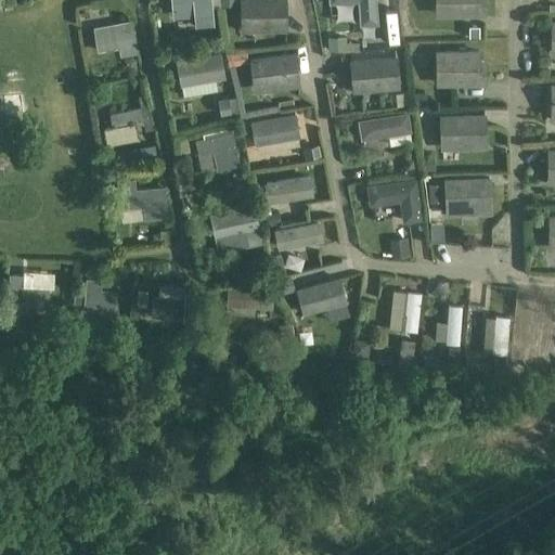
[(213,9),(210,0),(171,0),(173,15),(213,11),(213,9)]
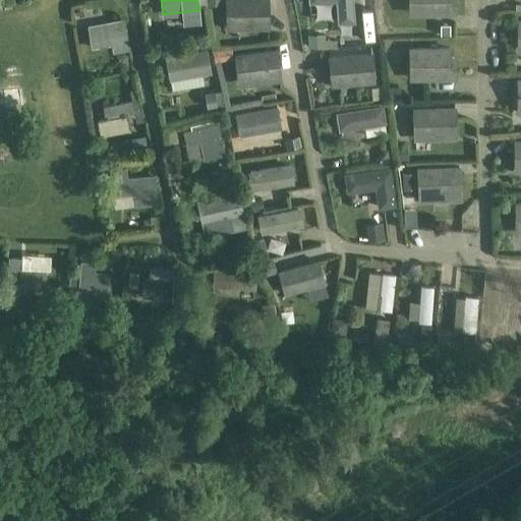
[(270,0),(225,0),(225,30),(270,30),(270,0)]
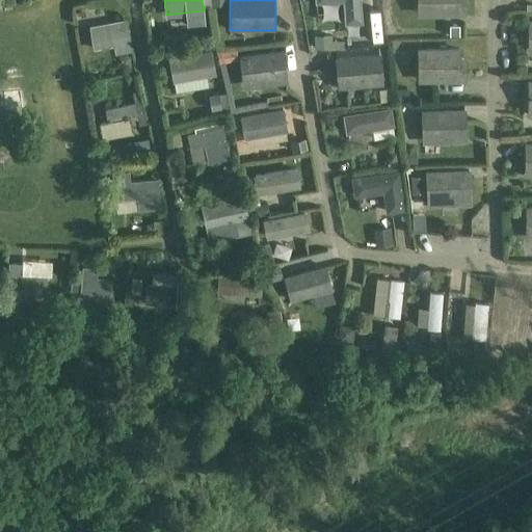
[(358,0),(315,0),(316,2),(343,0),(345,23),(361,22),(358,0)]
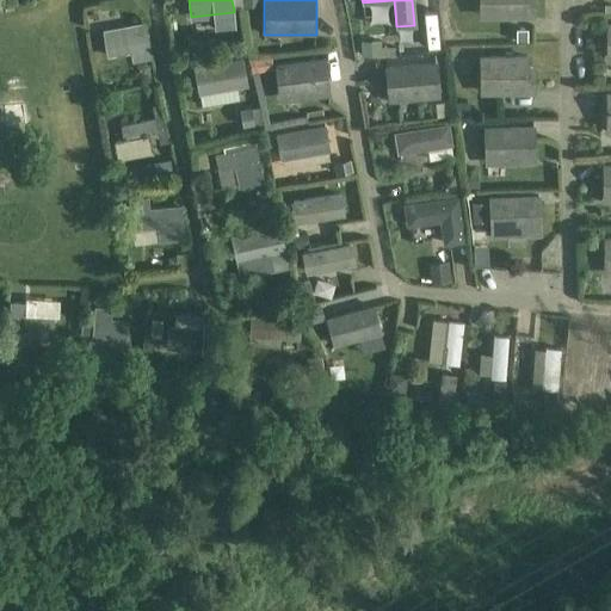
[(479,0),(480,2),(494,2),(494,16),(532,16),(532,0),(479,0)]
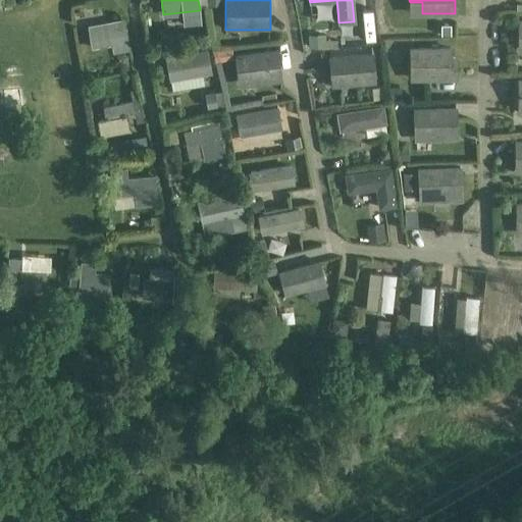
[(124,19),(88,27),(92,50),(112,46),(113,55),(132,52),(124,19)]
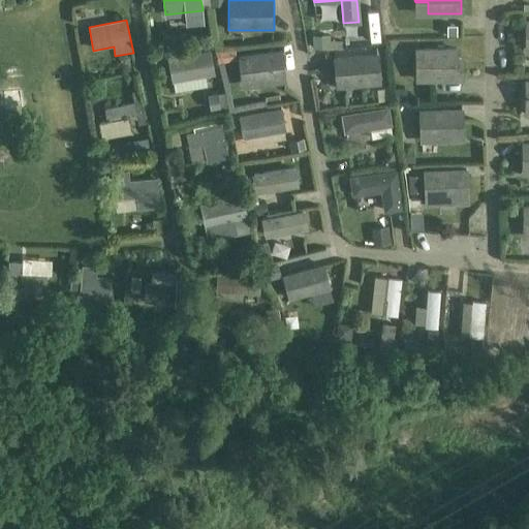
[(459,24),(446,24),(446,34),(459,34),(459,24)]
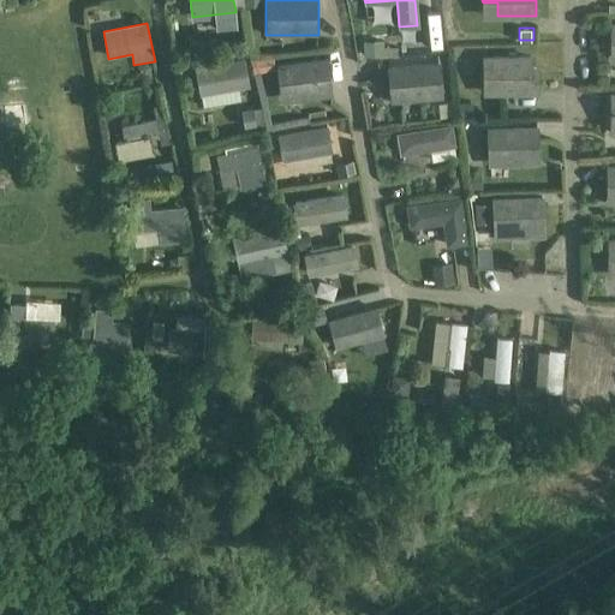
[(364,55),(384,57),(384,42),(364,42),(364,55)]
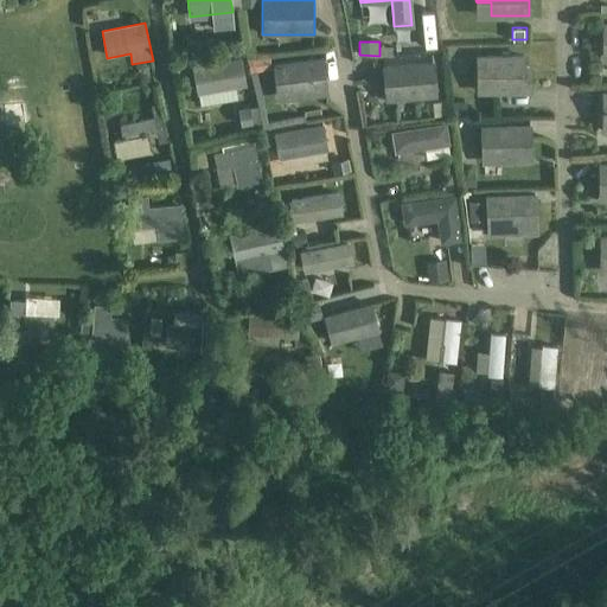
[(320,55),(274,61),(279,96),(325,90),(320,55)]
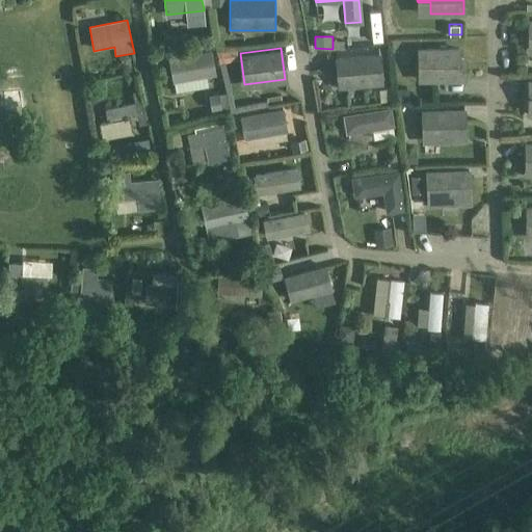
[(236,49),(222,50),(223,61),(237,60),(236,49)]
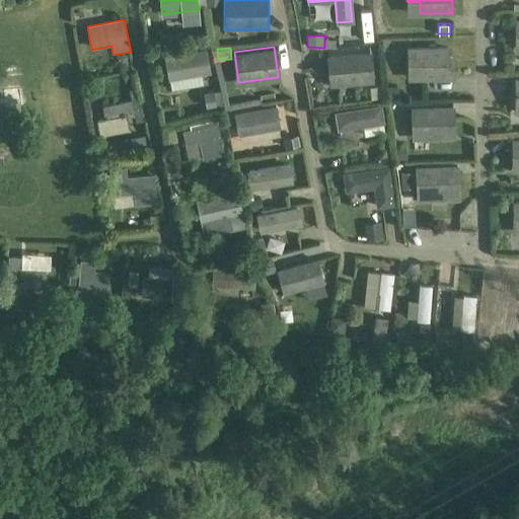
[(207,49),(164,56),(168,80),(211,73),(207,49)]
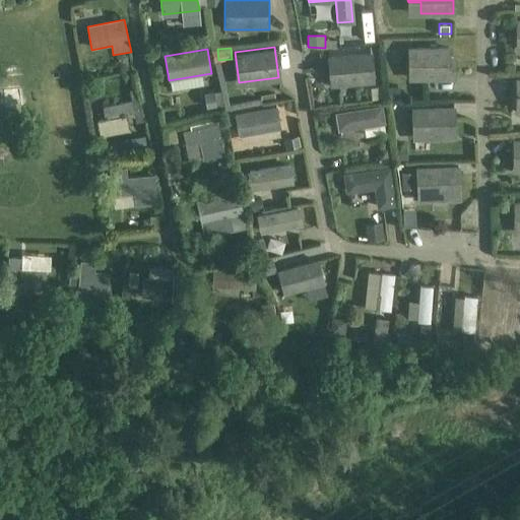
[(447,49),(408,49),(409,79),(454,78),(454,63),(448,63),(447,49)]
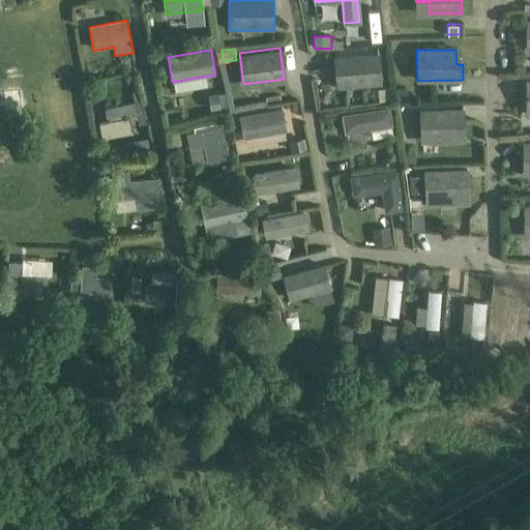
[(378,54),(333,56),(335,88),(379,85),(378,54)]
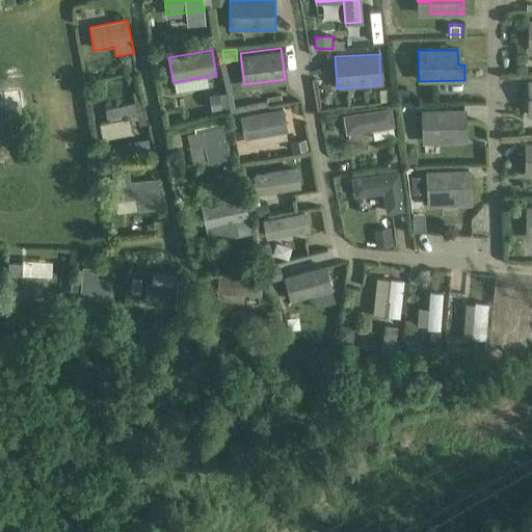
[(407,100),(406,87),(396,87),(397,100),(407,100)]
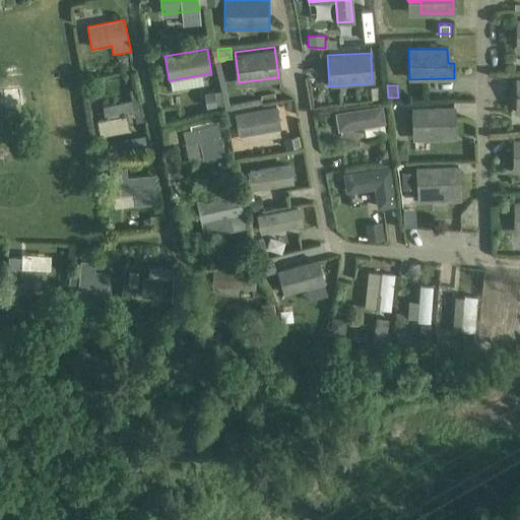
[(214,91),(211,92),(205,93),(207,107),(217,105),(214,91)]
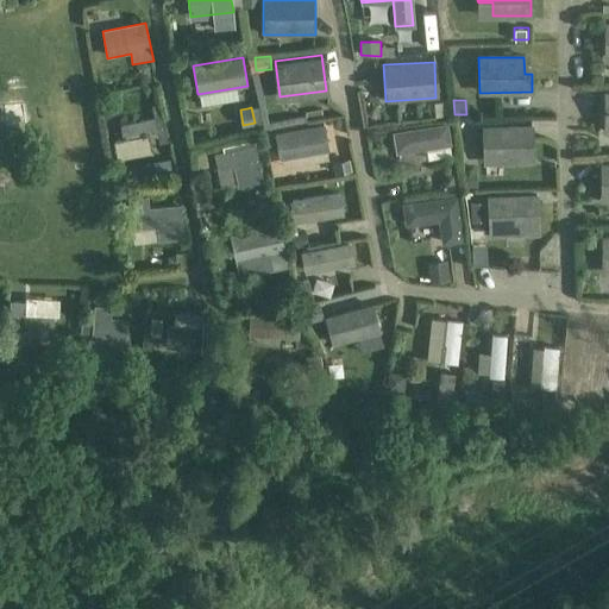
[(163,115),(154,117),(120,124),(123,140),(123,142),(150,138),(158,136),(159,143),(168,140),(163,115)]
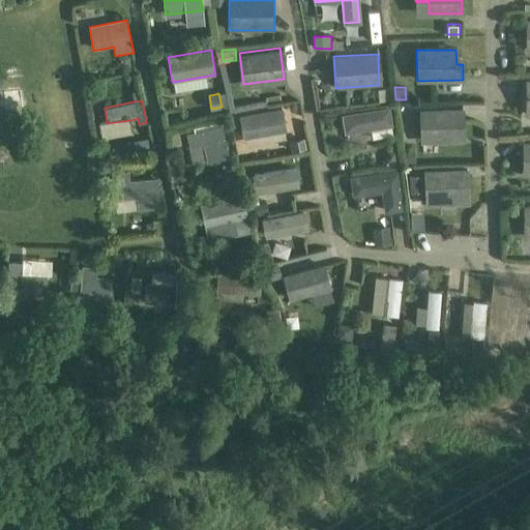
[(388,106),(342,112),(345,131),(391,124),(388,106)]
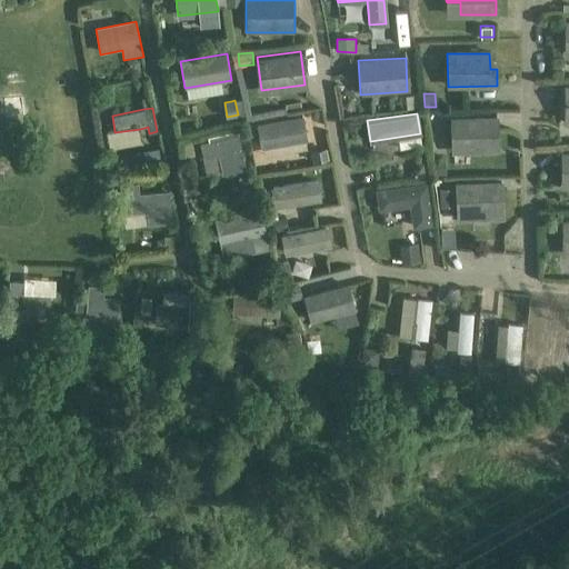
[(303,116),(257,125),(261,149),(265,148),(306,140),(308,140),(303,116)]
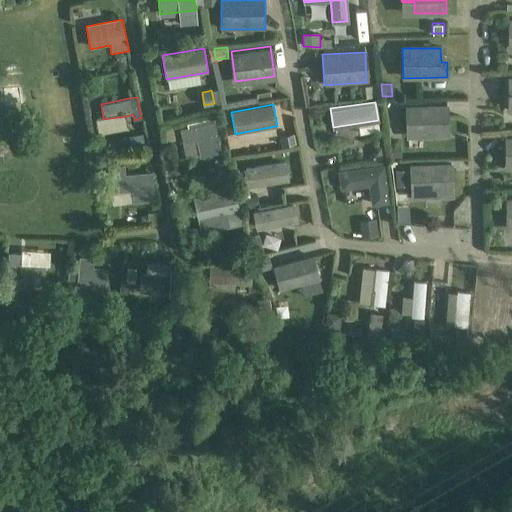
[(446,106),(406,107),(407,134),(447,132),(446,106)]
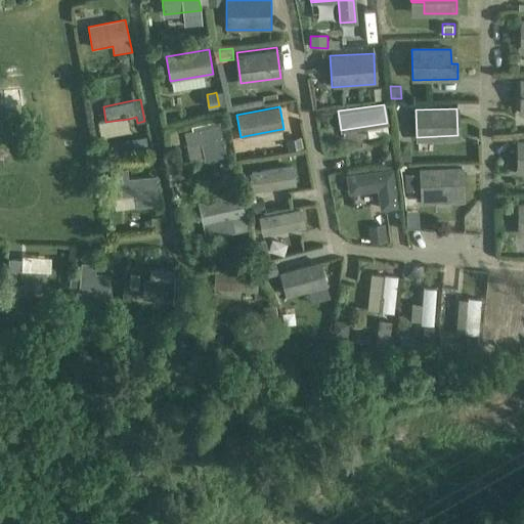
[(192,130),(184,132),(187,146),(201,143),(205,158),(205,161),(226,156),(220,124),(219,121),(191,126),(192,130)]
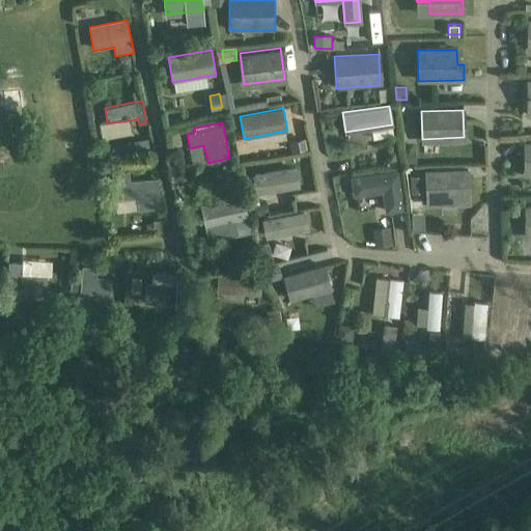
[(149,147),(148,138),(133,141),(135,149),(149,147)]
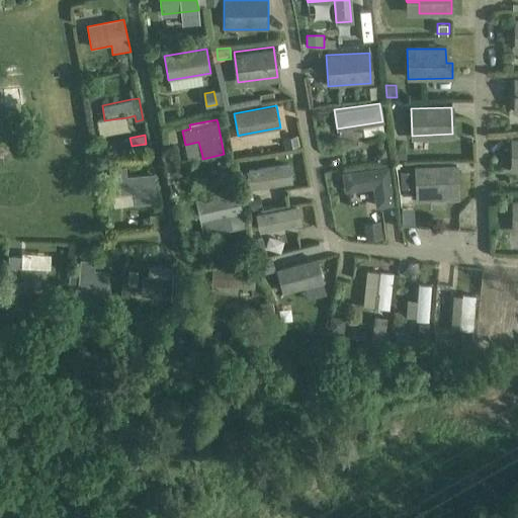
[(286,149),(299,146),(298,136),(283,140),(286,149)]
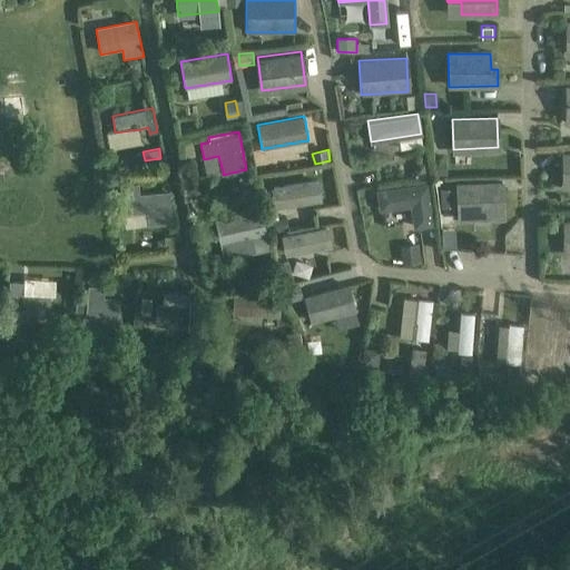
[(444,160),(435,160),(435,174),(445,174),(444,160)]
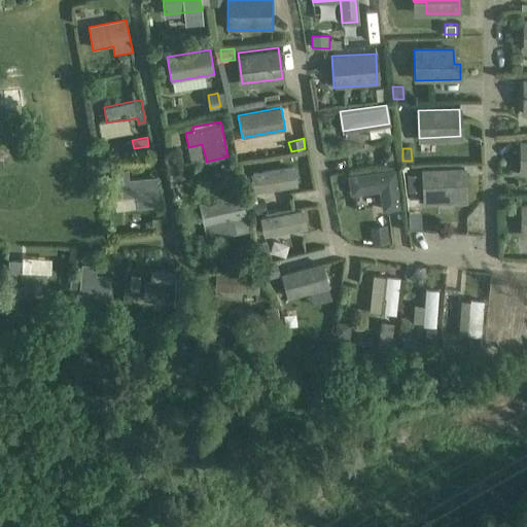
[(395,162),(393,150),(386,151),(383,156),(384,164),(395,162)]
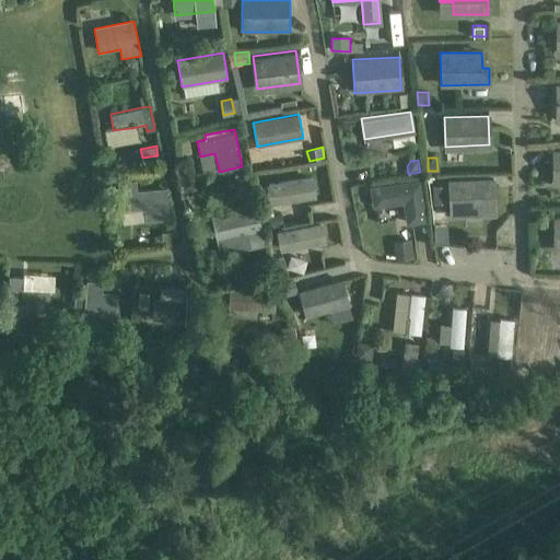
[(314,177),(267,185),(270,205),(317,197),(314,177)]
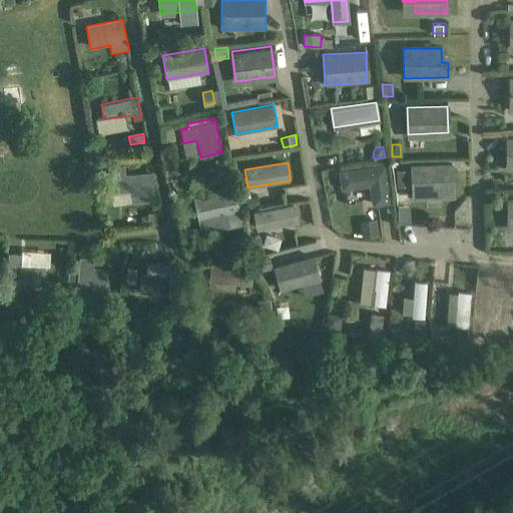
[(451,164),(411,166),(413,192),(452,190),(451,164)]
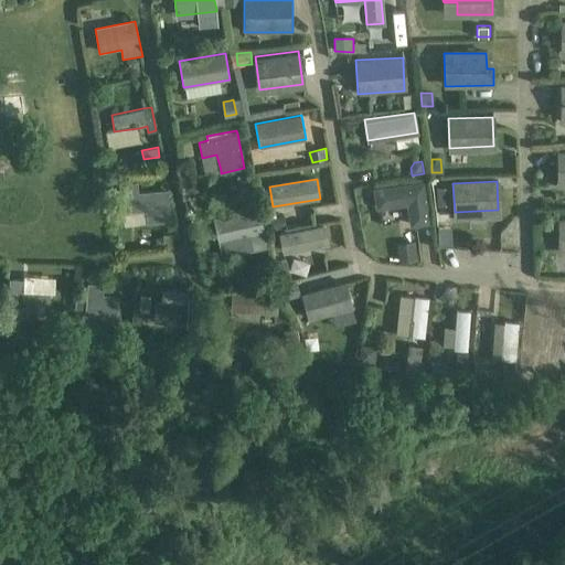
[(148,193),(139,194),(138,182),(118,184),(120,195),(123,213),(149,211),(150,221),(160,220),(159,210),(158,193),(149,194),(148,193)]
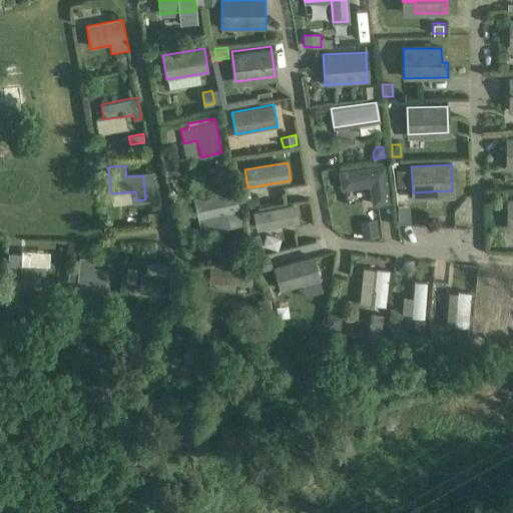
[(384,165),(340,172),(342,188),(370,184),(373,204),(389,201),(384,165)]
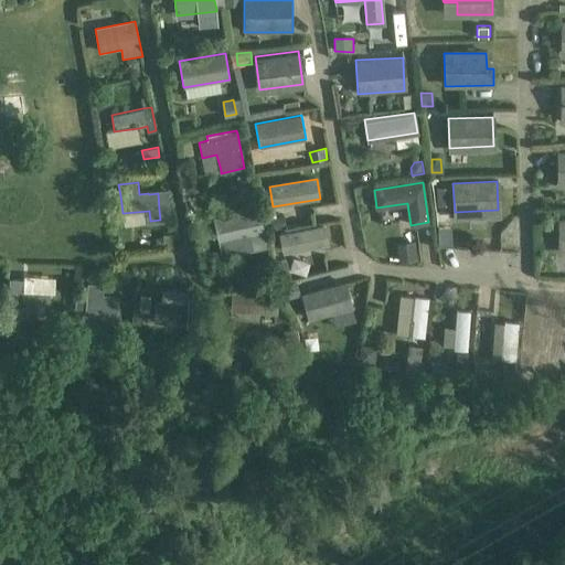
[(452,189),(437,189),(438,204),(452,203),(452,189)]
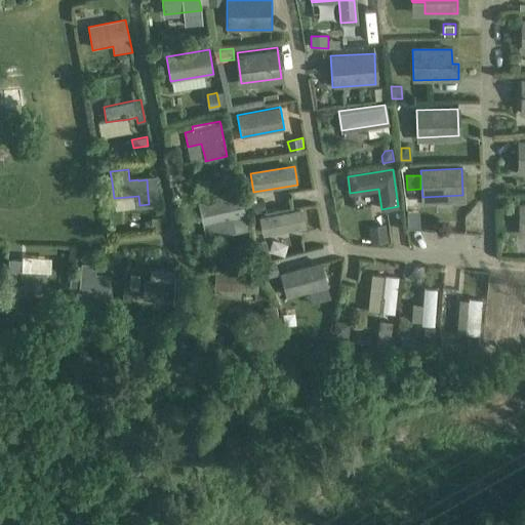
[(241,192),(198,201),(203,227),(232,219),(235,232),(249,229),(241,192)]
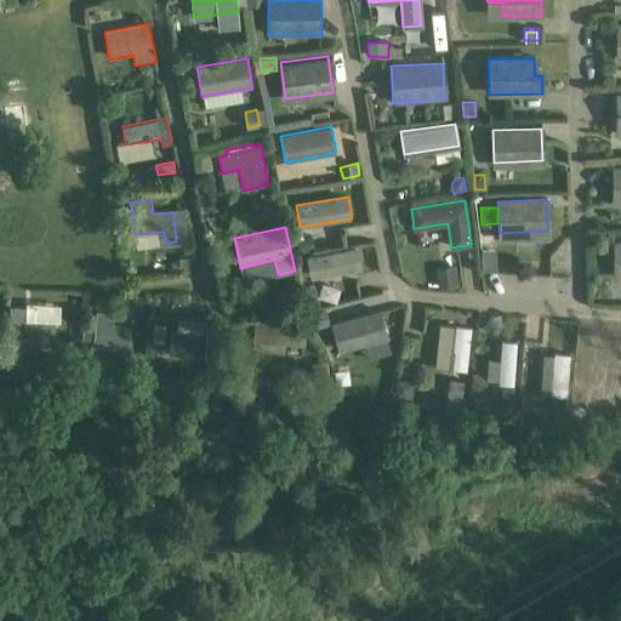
[(312,237),(309,237),(298,239),(301,250),(314,249),(312,237)]
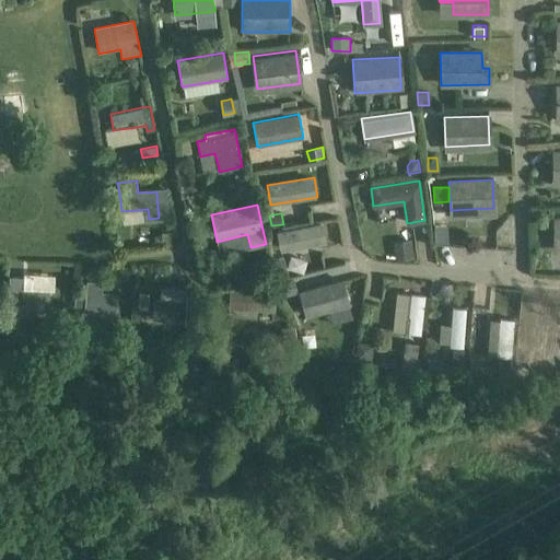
[(323,222),(277,232),(281,252),(327,242),(323,222)]
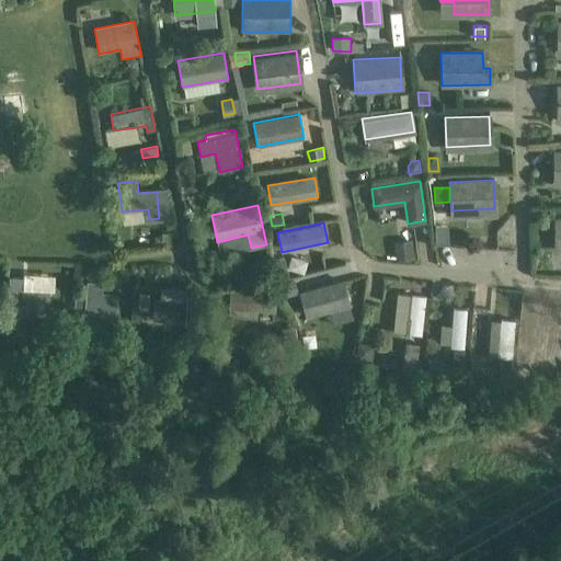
[(411,239),(395,241),(397,260),(414,258),(411,239)]
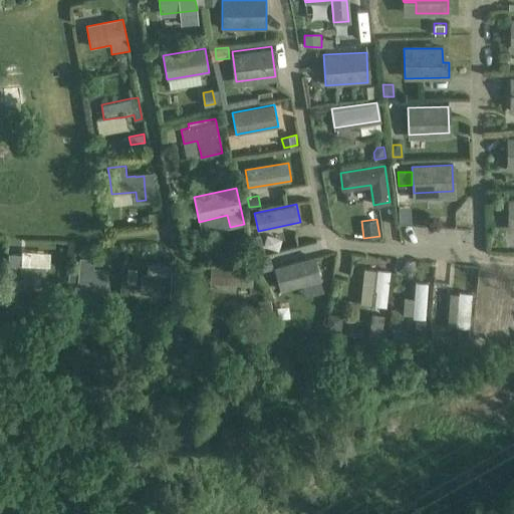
[(261,235),(260,236),(251,238),(255,251),(265,248),(261,235)]
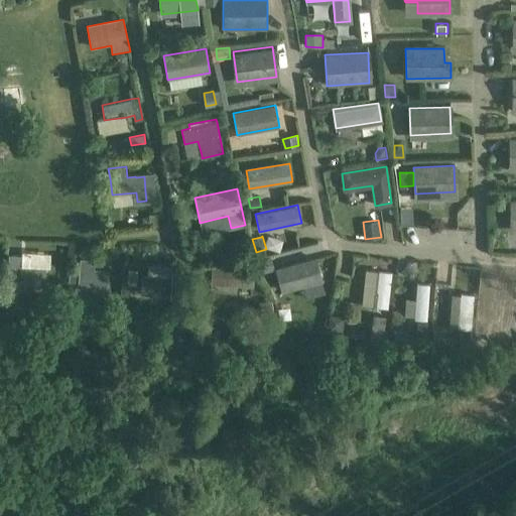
[(270,254),(262,255),(263,262),(271,261),(270,254)]
